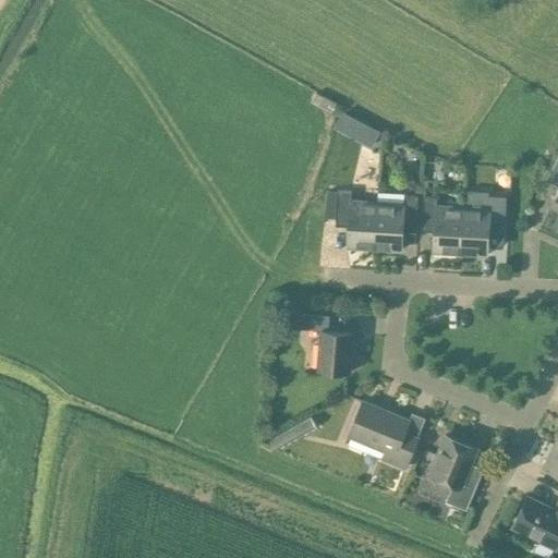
[(557,157),(546,181),(557,185),(557,192),(552,207),(557,209),(557,157)]
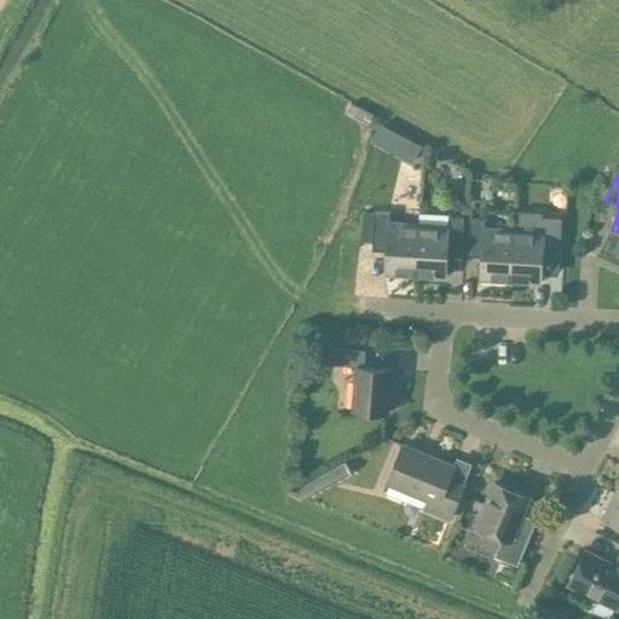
[(387,272),(416,275),(420,223),(418,223),(391,221),(391,212),(376,210),(374,242),(388,242),(387,272)]
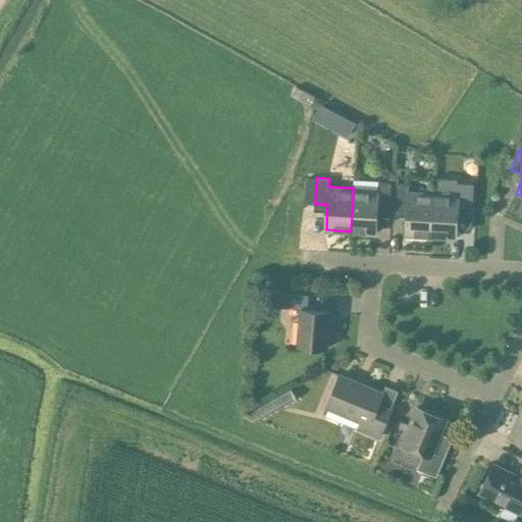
[(392,183),(378,181),(354,179),(353,188),(354,188),(351,231),(376,232),(377,208),(389,208),(392,183)]
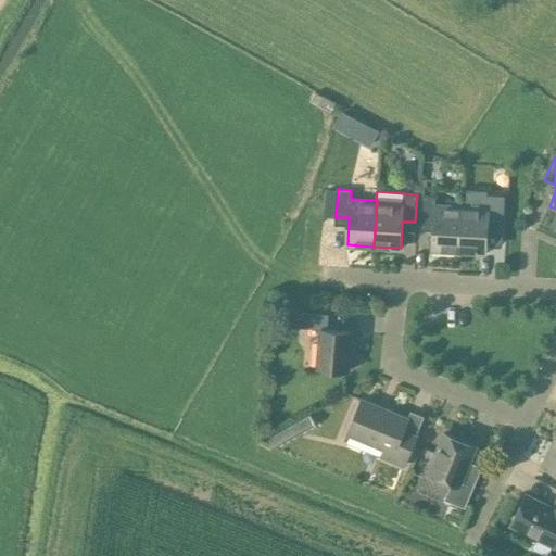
[(432,250),(458,252),(462,205),(436,204),(437,196),(422,194),(420,223),(433,224),(432,250)]
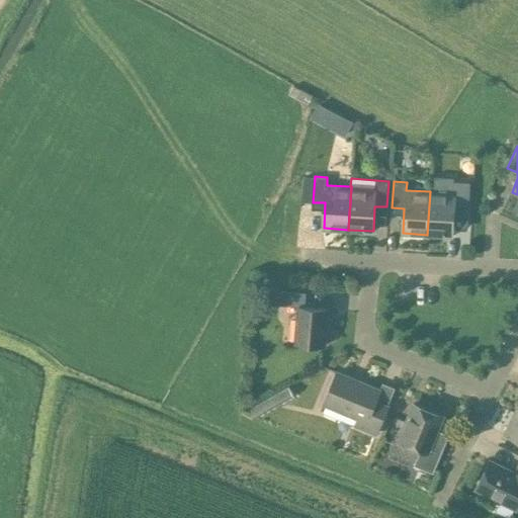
[(454,193),(430,191),(427,235),(452,236),(454,211),(466,211),(468,186),(455,185),(454,193)]
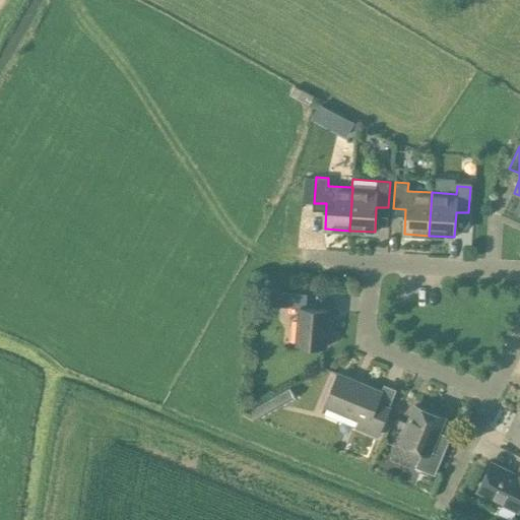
[(300,308),(297,345),(327,347),(330,311),(306,309),(307,294),(278,291),(277,306),(300,308)]
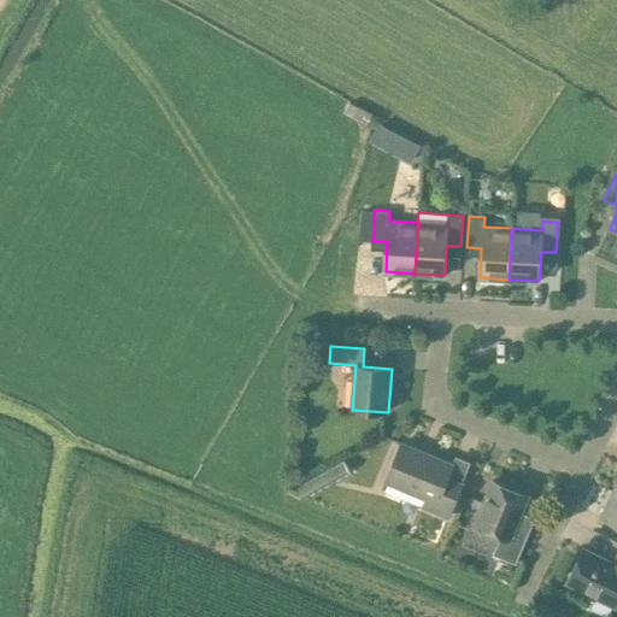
[(452,464),(403,444),(387,482),(428,499),(424,507),(448,517),(462,485),(446,477),(452,464)]
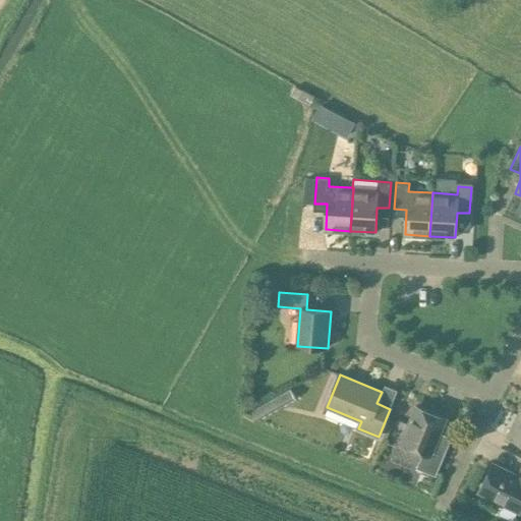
[(290,389),(244,414),(257,420),(296,399),(290,389)]
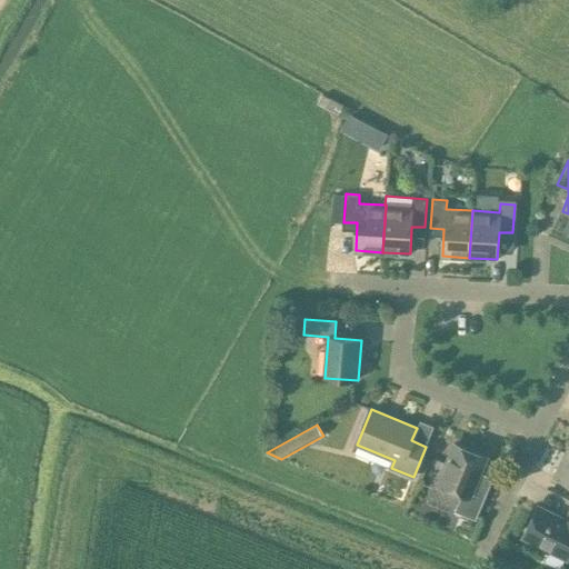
[(487,495),(473,490),(487,457),(455,443),(438,485),(462,495),(456,511),(476,520),(487,495)]
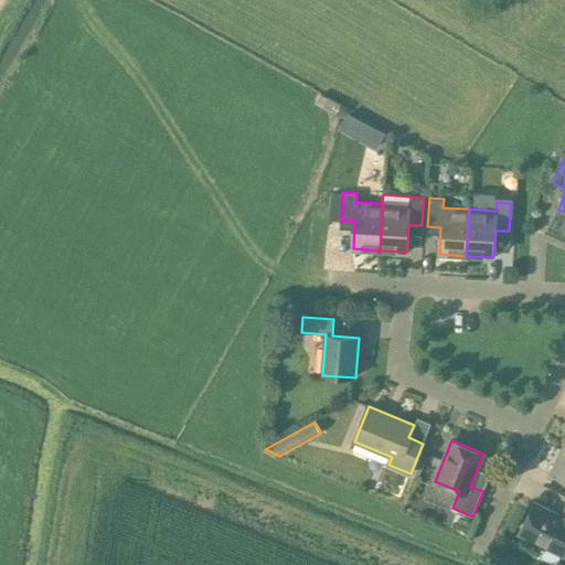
[(564,451),(562,450),(550,475),(564,481),(564,451)]
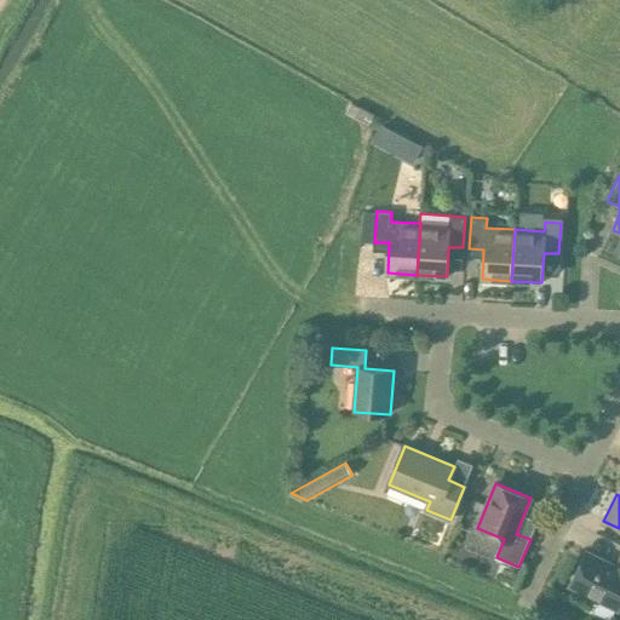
[(619,557),(615,567),(587,552),(570,586),(618,610),(619,606),(619,557)]
